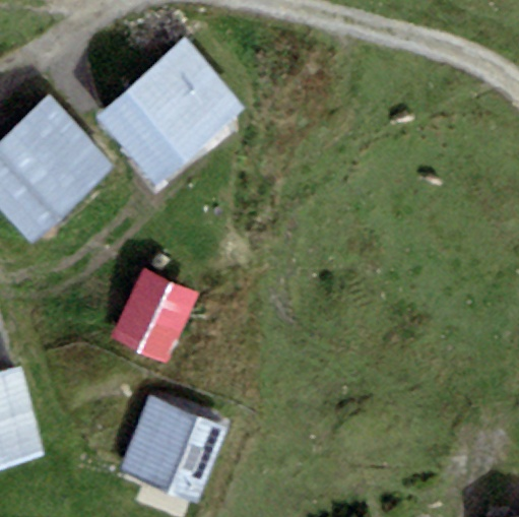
[(186,39),(99,113),(157,183),(245,109),(186,39)]
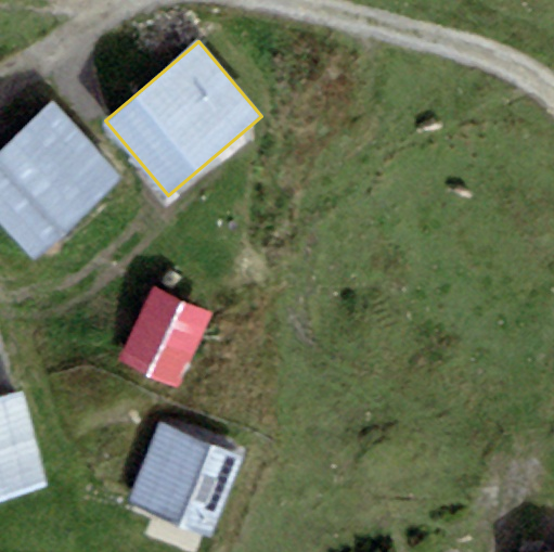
[(54,102),(0,151),(0,219),(37,259),(125,178),(54,102)]
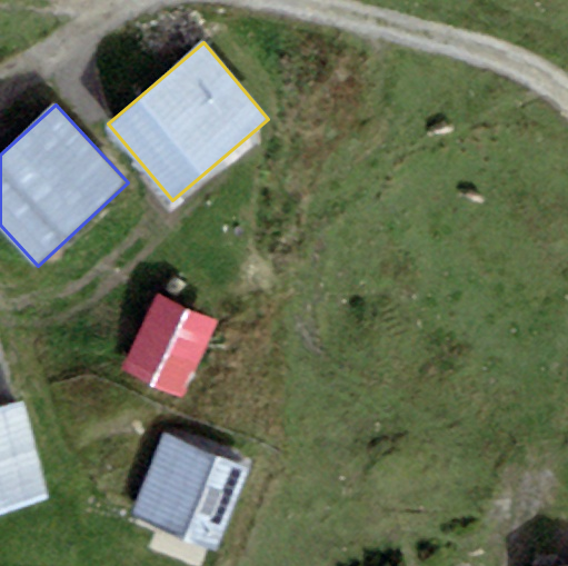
[(218,318),(158,290),(120,369),(181,398),(218,318)]
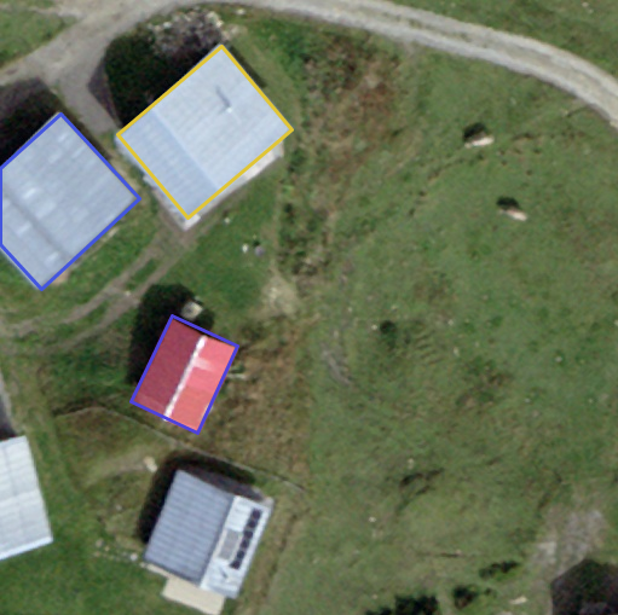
[(26,439),(0,444),(0,553),(47,545),(26,439)]
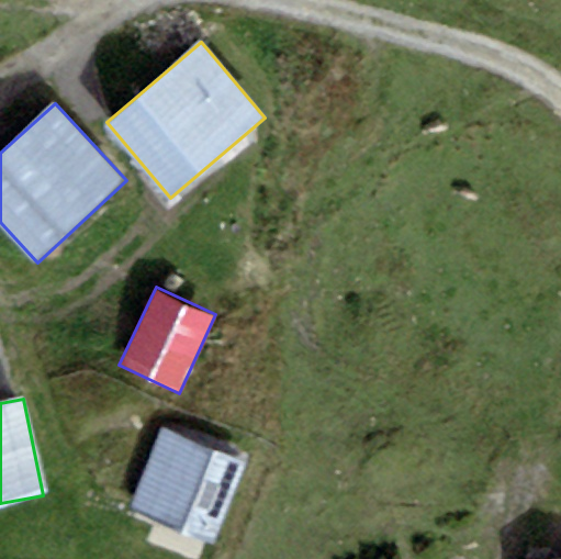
[(245,461),(163,427),(131,505),(213,539),(245,461)]
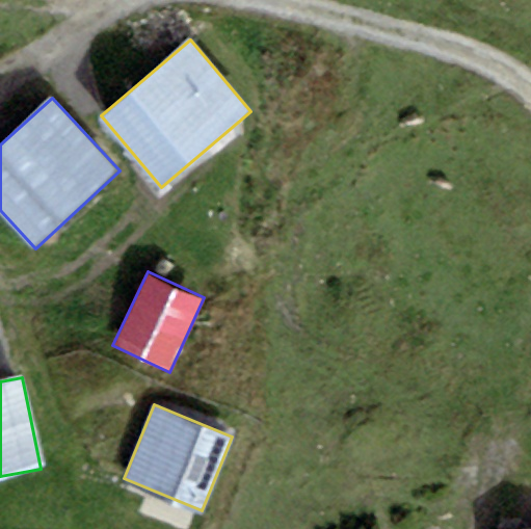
All buildings are outlined.
